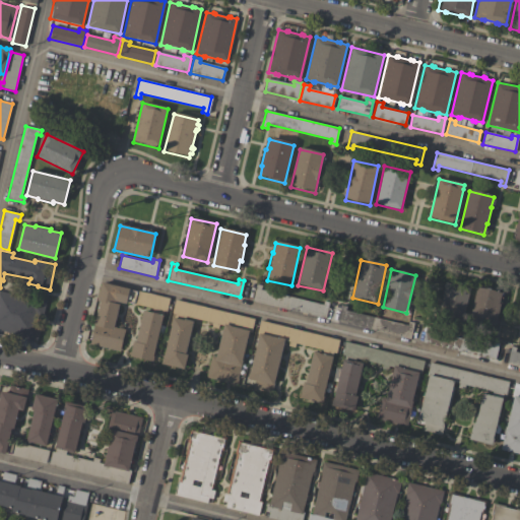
[(163,312),(163,314),(164,314),(153,355),(154,355),(153,362),(130,355),(134,340),(136,341),(144,310),(151,311),(151,309),(134,304),(127,302),(127,303),(118,301),(118,303),(120,303),(114,326),(125,329),(120,350),(90,343),(94,324),(95,319),(96,319),(101,301),(98,300),(103,281),(130,287),(130,289),(137,291),(137,290),(170,299),(167,312),(163,312)]
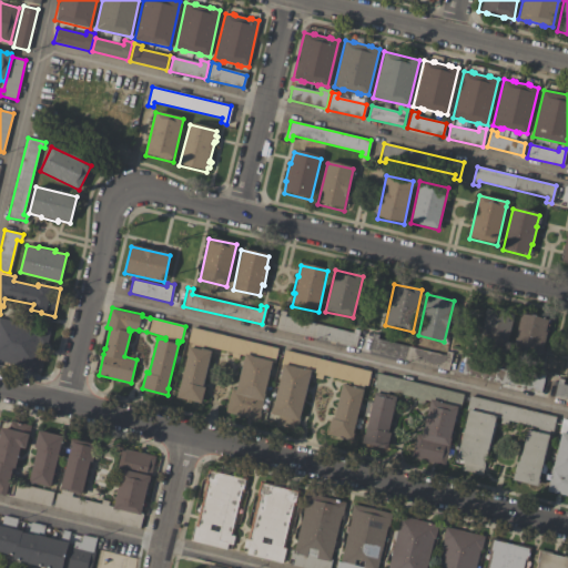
[(275,328),(281,310),(286,311),(285,316),(353,333),(354,328),(359,330),(355,347),(275,328)]
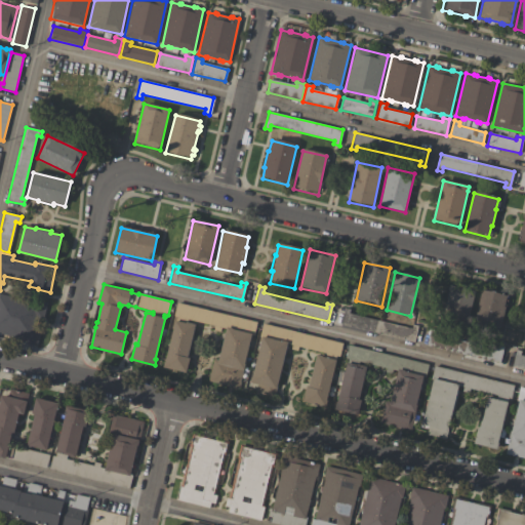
[(441,324),(449,287),(475,293),(466,330),(441,324)]
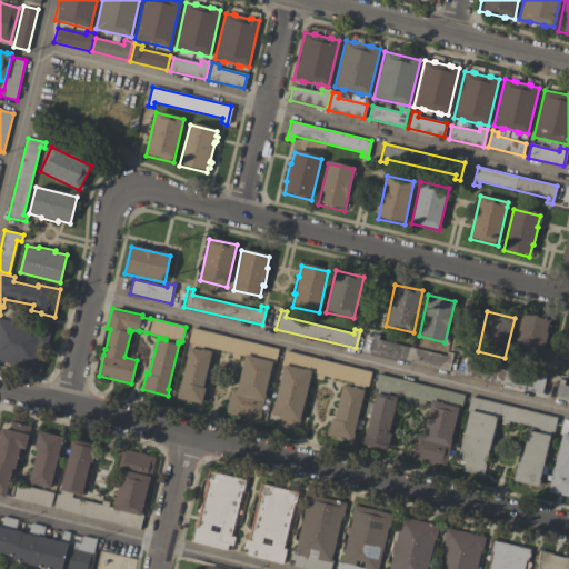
[(548,322),(546,335),(547,335),(543,351),(540,350),(538,359),(512,352),(521,316),(548,322)]
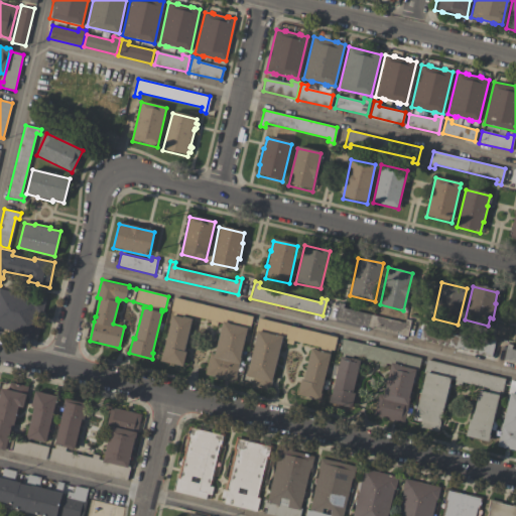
[(45,296),(36,339),(24,336),(25,333),(0,327),(0,288),(33,296),(34,294),(45,296)]
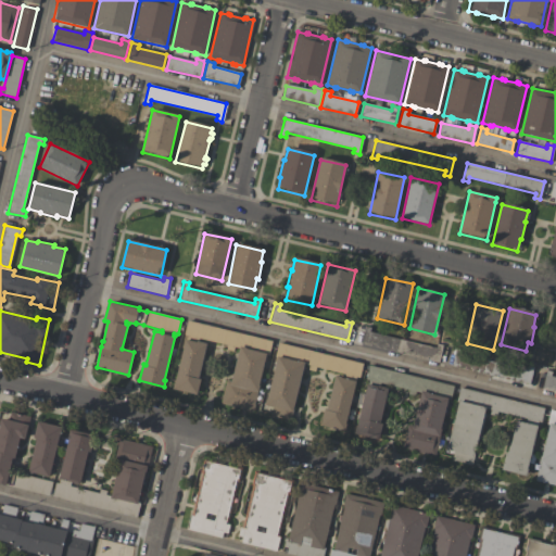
[(273,341),(268,355),(266,355),(260,383),(261,384),(258,391),(253,412),(220,404),(227,380),(232,381),(240,349),(235,346),(234,351),(227,350),(228,345),(198,338),(198,340),(207,342),(199,378),(201,378),(198,393),(174,388),(175,382),(176,382),(187,336),(184,335),(188,320),(273,341)]
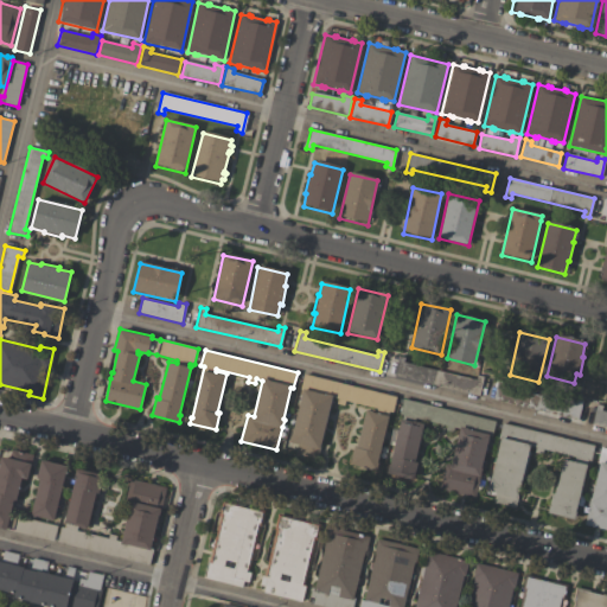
[(479,395),(394,376),(398,356),(404,358),(403,362),(475,378),(477,375),(484,377),(479,395)]
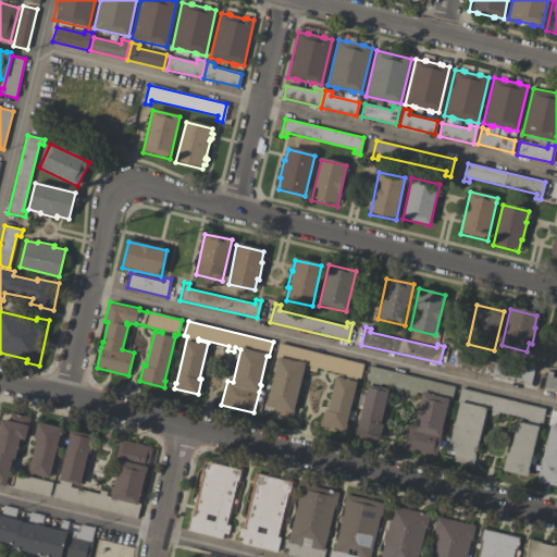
[(363,363),(360,378),(356,378),(356,381),(357,381),(345,431),(321,425),(325,409),(327,410),(336,375),(345,376),(345,374),(317,368),(316,372),(309,370),(310,366),(305,364),(294,412),(289,411),(287,420),(271,416),(273,407),(265,406),(268,398),(269,399),(279,358),(275,358),(280,344),(363,363)]
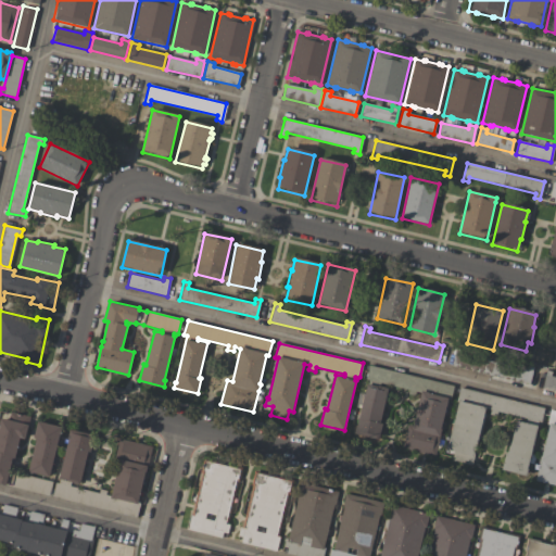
[(452,365),(455,349),(462,351),(460,354),(527,371),(528,366),(533,368),(530,384),(452,365)]
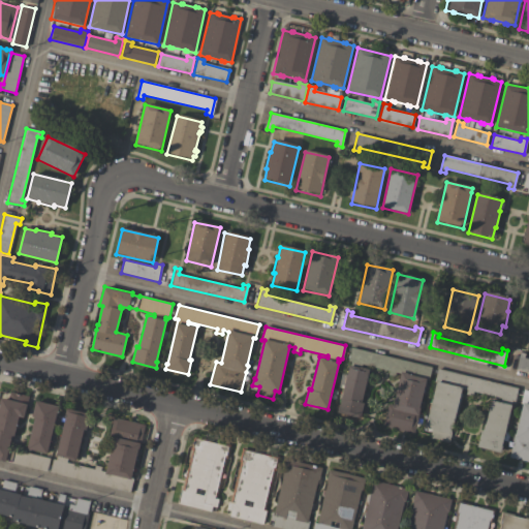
[(432,367),(429,380),(427,380),(413,433),(382,426),(387,404),(393,405),(401,373),(362,364),(361,367),(369,369),(362,401),(364,402),(361,417),(338,411),(343,389),(338,387),(341,373),(347,374),(350,362),(348,361),(351,347),(432,367)]
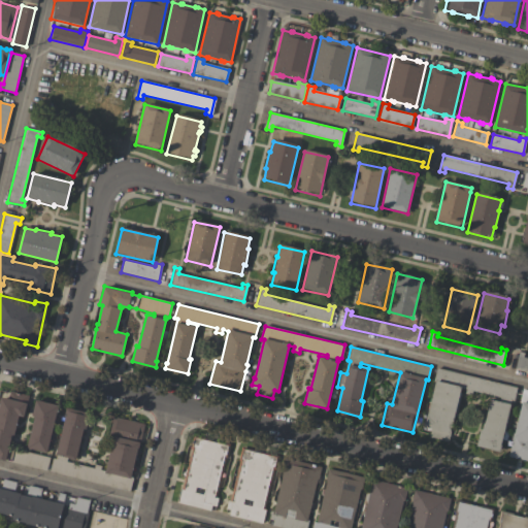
[(527,371),(515,368),(519,352),(524,353),(523,357),(527,358),(527,371)]
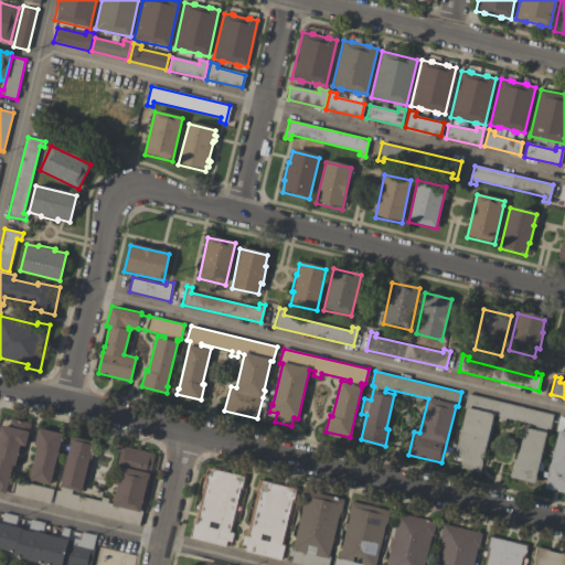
[(551,429),(546,428),(545,432),(546,432),(534,482),(510,477),(514,459),(518,459),(525,426),(534,428),(535,425),(493,414),(479,472),(459,468),(461,458),(454,456),(466,409),(464,408),(467,394),(554,415),(551,429)]
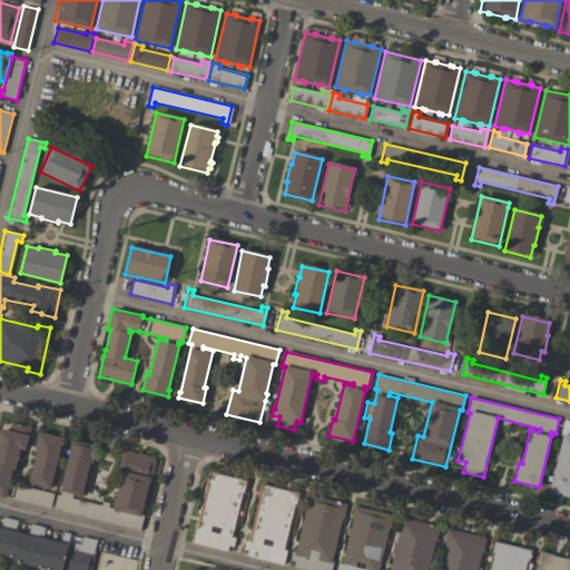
[(569,497),(549,492),(554,467),(556,467),(563,434),(561,433),(564,419),(569,420),(569,497)]
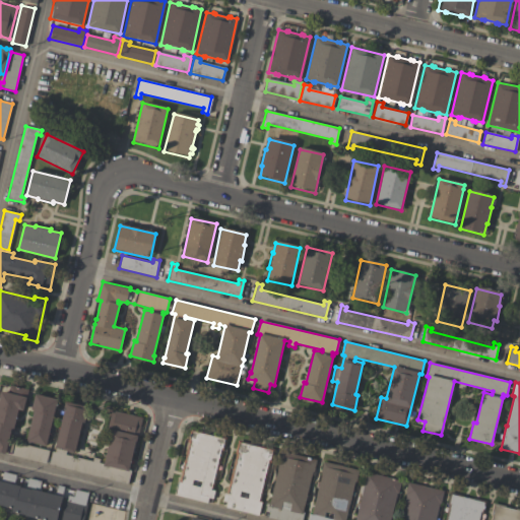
[(28,389),(22,410),(18,409),(13,429),(11,428),(5,453),(0,451),(0,395),(1,391),(8,392),(9,385),(28,389)]
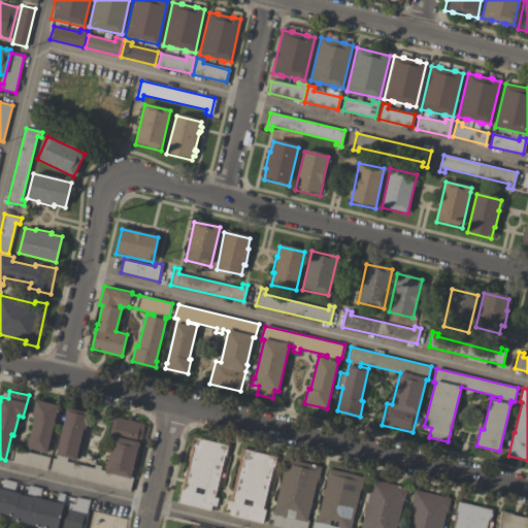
[(35,399),(32,416),(34,416),(27,448),(46,452),(57,411),(57,413),(59,404),(35,399)]
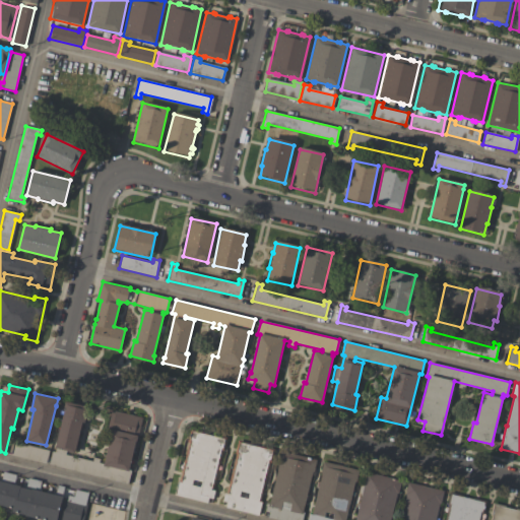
[(55,447),(65,407),(64,407),(65,401),(87,406),(84,423),(82,421),(74,452),(55,447)]
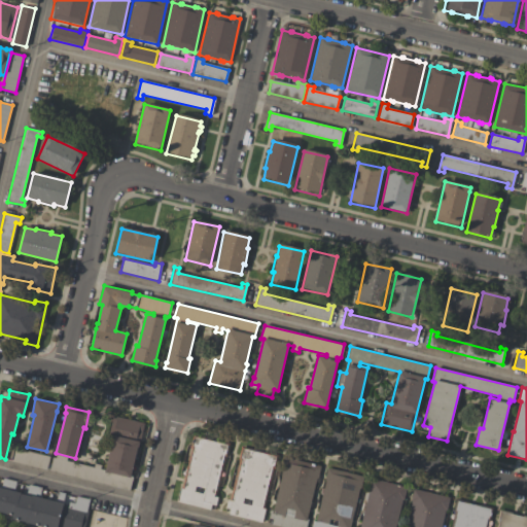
[(112,415),(108,433),(113,434),(105,469),(131,476),(137,447),(138,447),(144,423),(112,415)]
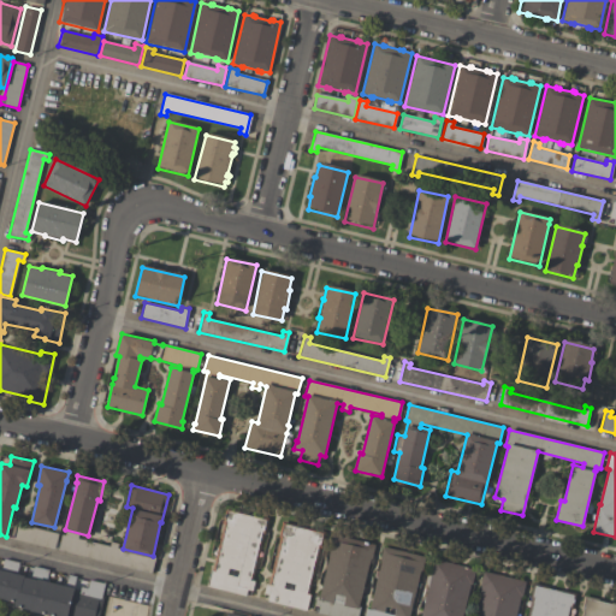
[(207,586),(211,570),(213,570),(224,523),(223,523),(226,509),(268,520),(266,533),(264,533),(252,580),(255,580),(253,591),(247,590),(246,596),(207,586)]
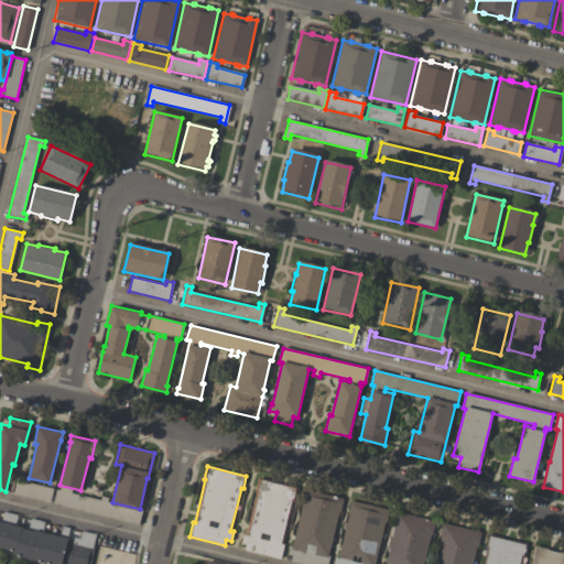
[(297,487),(294,501),(292,501),(282,544),(283,544),(280,559),(245,550),(246,545),(241,544),(243,534),(247,535),(257,492),(256,491),(258,478),(272,480),(272,483),(282,485),(282,484),(297,487)]
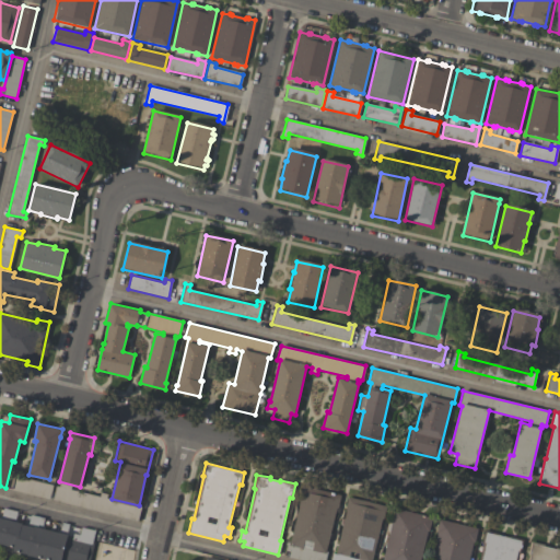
[(49,499),(53,485),(14,476),(11,490),(49,499)]
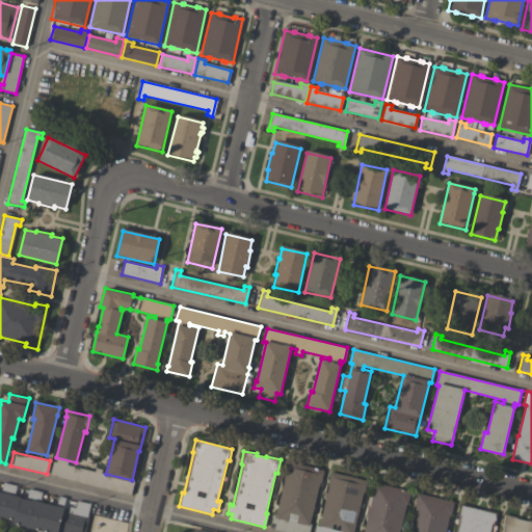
[(50,475),(53,461),(56,462),(57,458),(68,461),(67,464),(74,467),(75,464),(84,467),(83,469),(95,472),(96,468),(102,470),(101,473),(134,481),(131,495),(50,475)]
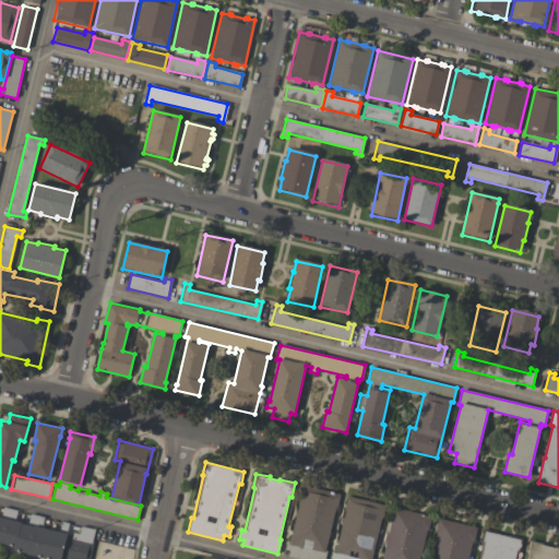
[(340,494),(336,507),(335,507),(324,550),(326,550),(324,558),(301,558),(288,556),(289,550),(285,549),(287,540),(289,542),(299,500),(297,499),(300,485),(340,494)]
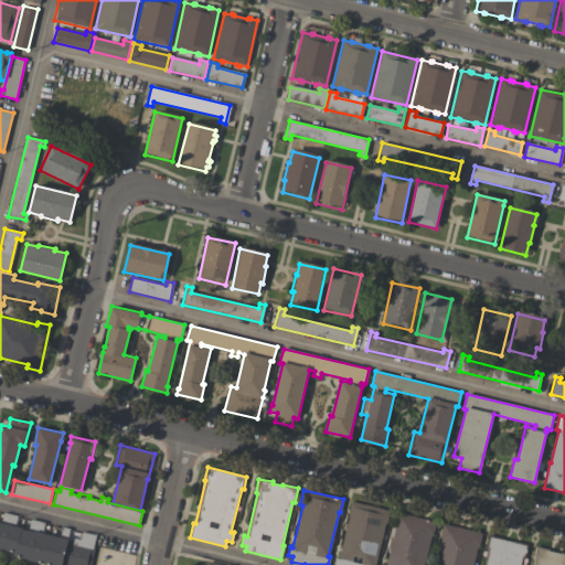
[(333,564),(337,557),(338,558),(350,515),(348,514),(351,501),(390,511),(386,523),(385,523),(374,564),(333,564)]
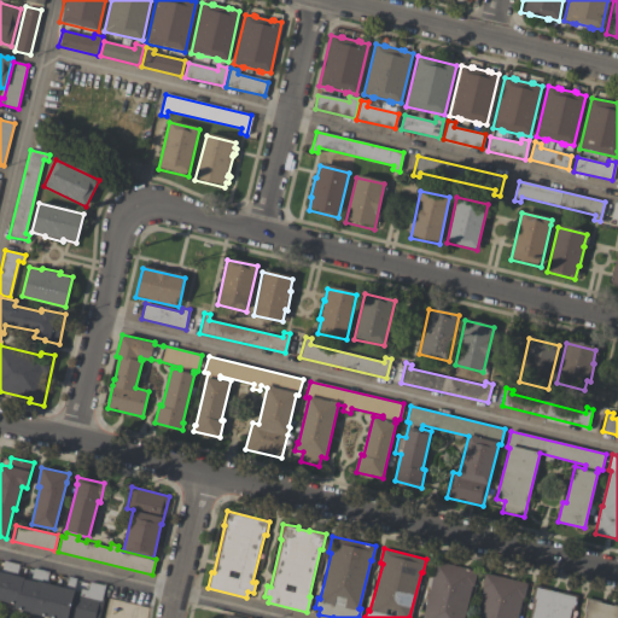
[(98,617),(57,617),(15,607),(15,605),(0,601),(0,570),(1,571),(4,560),(19,564),(17,573),(18,573),(18,576),(24,577),(24,578),(29,579),(29,577),(31,577),(34,567),(50,571),(46,583),(62,587),(63,584),(65,586),(68,576),(76,578),(74,589),(75,589),(74,590),(80,592),(81,588),(87,589),(89,581),(105,584),(101,598),(104,598),(98,617)]
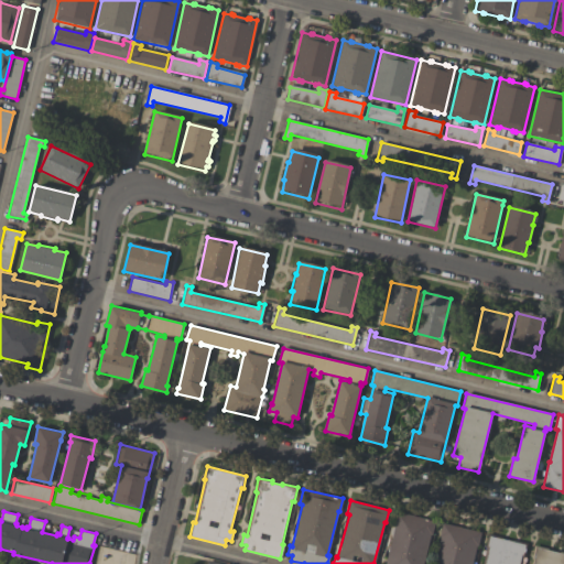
[(435,521),(431,538),(430,538),(423,563),(386,563),(394,528),(393,528),(398,511),(435,521)]
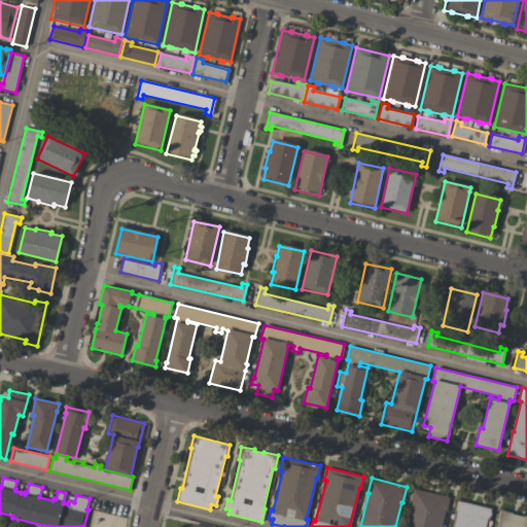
[(405,526),(411,502),(410,502),(413,489),(449,497),(447,511),(445,510),(441,526),(405,526)]
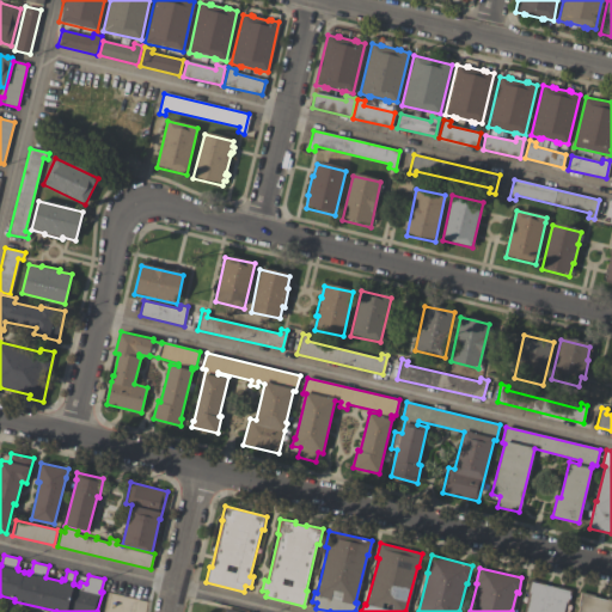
[(570,591),(568,603),(565,601),(562,611),(525,611),(530,593),(528,593),(531,581),(570,591)]
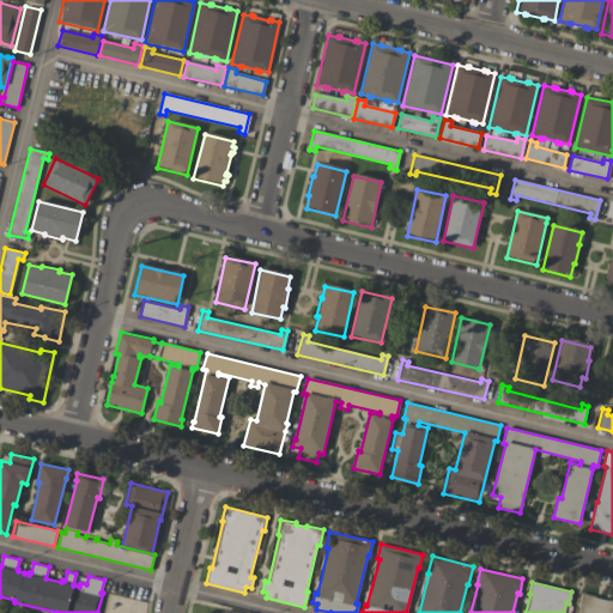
[(612,600),(612,612),(577,612),(578,608),(577,608),(581,593),(595,596),(595,598),(608,601),(608,599),(612,600)]
